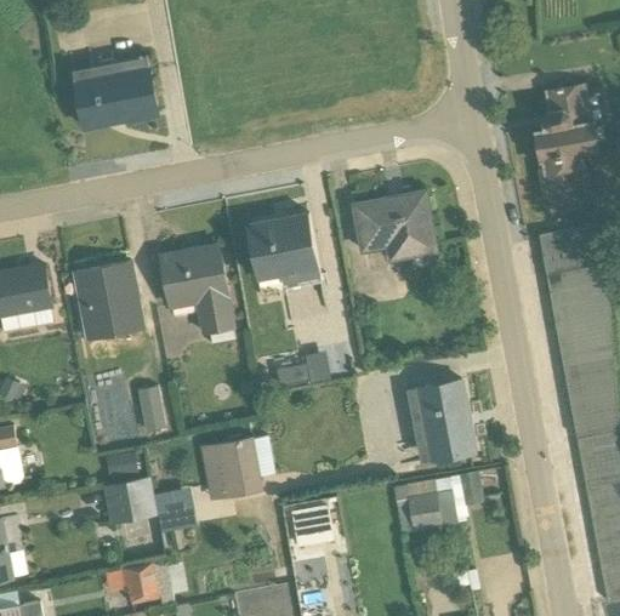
[(84,127),(158,113),(147,56),(74,70),(84,127)]
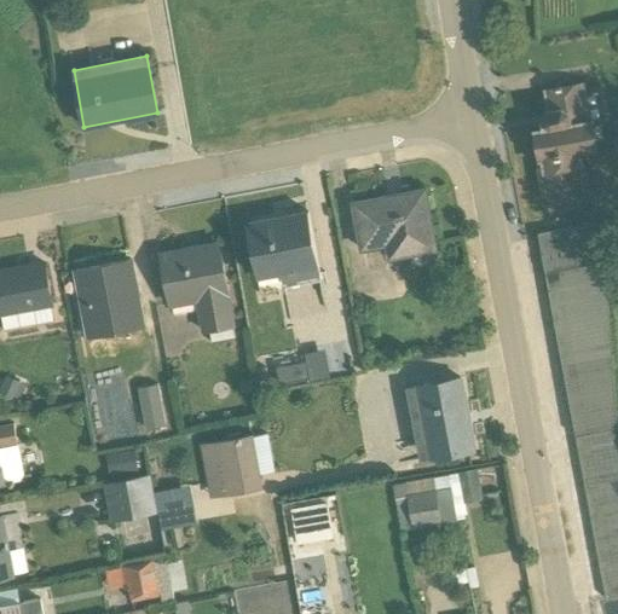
[(539,162),(583,154),(599,150),(598,145),(595,131),(594,122),(605,120),(600,87),(585,90),(584,84),(542,91),(546,110),(544,110),(539,119),(539,122),(541,127),(531,129),(536,152),(537,163),(539,162)]
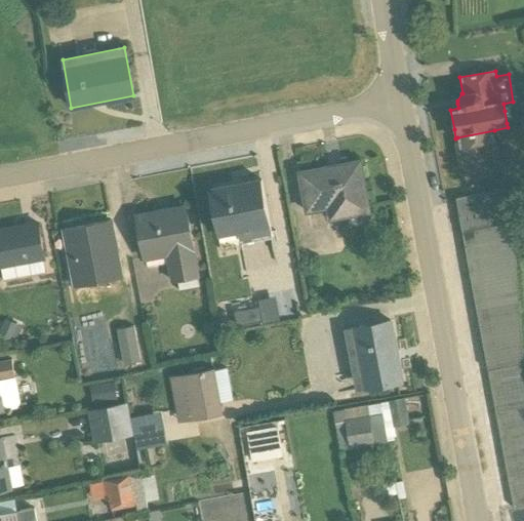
[(494,130),(457,137),(458,143),(453,144),(459,175),(500,167),(494,130)]
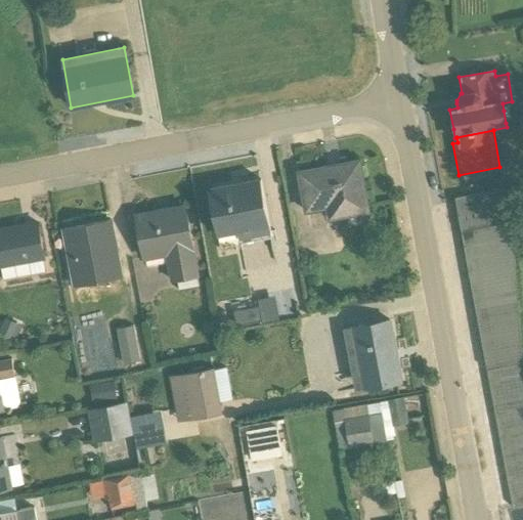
[(328,219),(368,212),(359,161),(298,173),(306,213),(325,210),(328,219)]
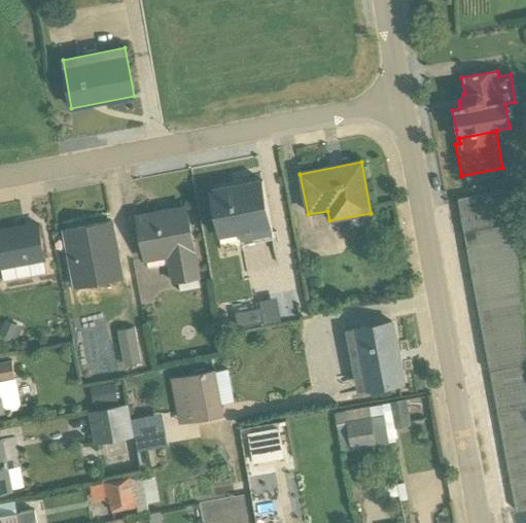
[(241,241),(273,234),(263,179),(210,187),(219,238),(239,234),(241,241)]
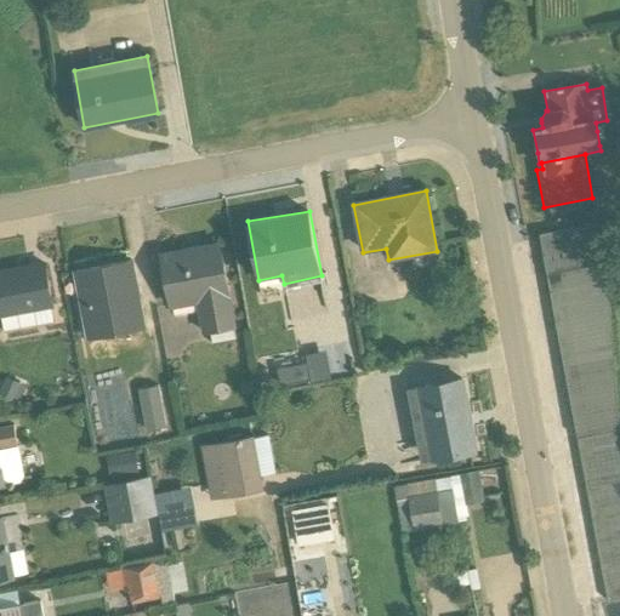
[(542,255),(603,244),(599,224),(538,235),(542,255)]
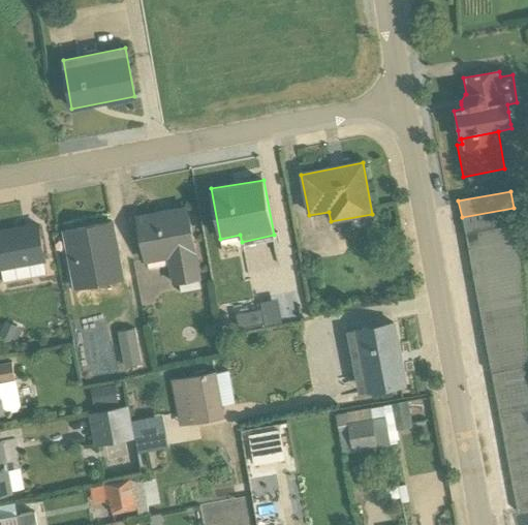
[(181,292),(200,289),(199,280),(203,279),(187,206),(135,216),(144,264),(167,259),(173,284),(179,283),(181,292)]
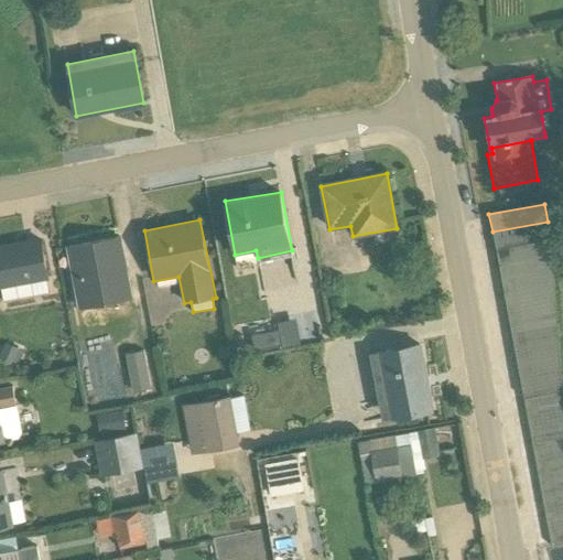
[(548,222),(493,232),(496,250),(551,239),(548,222)]
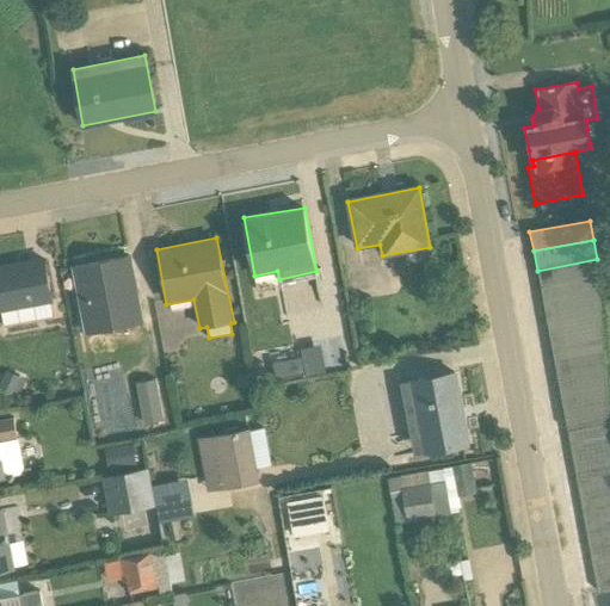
[(85,334),(143,323),(131,255),(71,267),(85,334)]
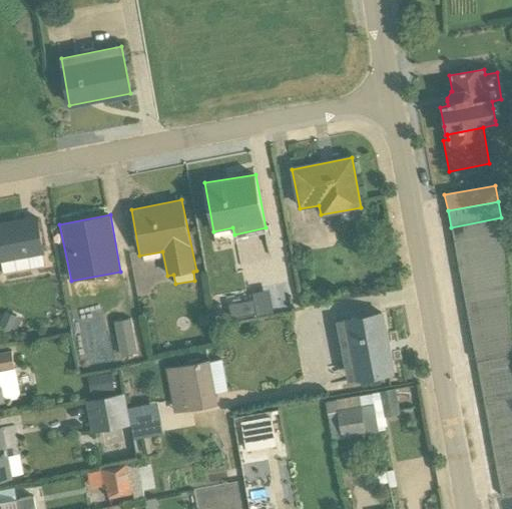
[(0,263),(1,263),(3,275),(44,266),(42,255),(44,253),(37,216),(0,223),(0,263)]
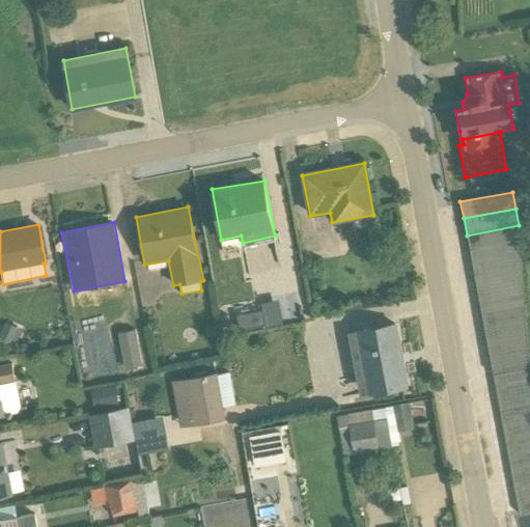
[(519,225),(467,236),(479,305),(524,297),(519,225)]
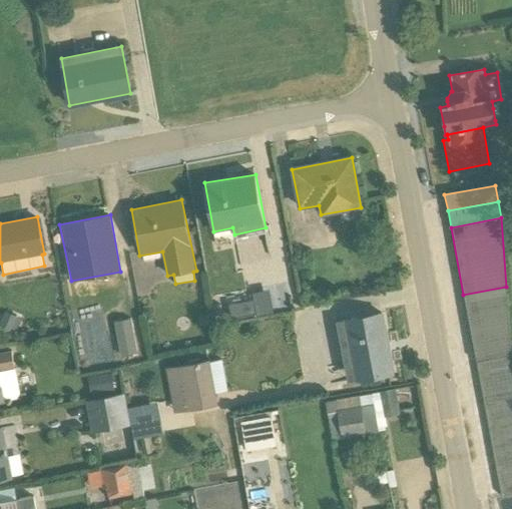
[(511,355),(506,287),(463,295),(488,429),(511,424),(511,355)]
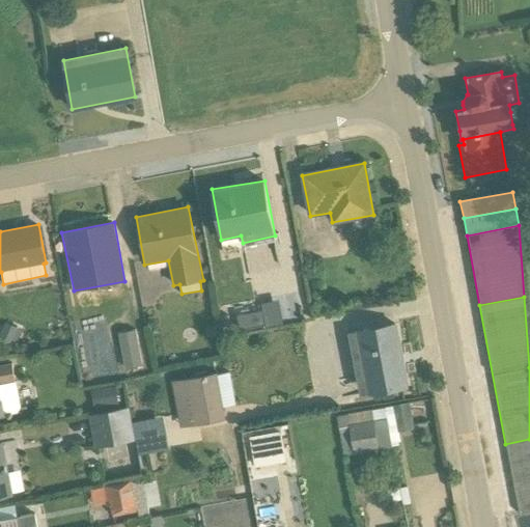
[(238,333),(261,329),(258,316),(235,321),(238,333)]
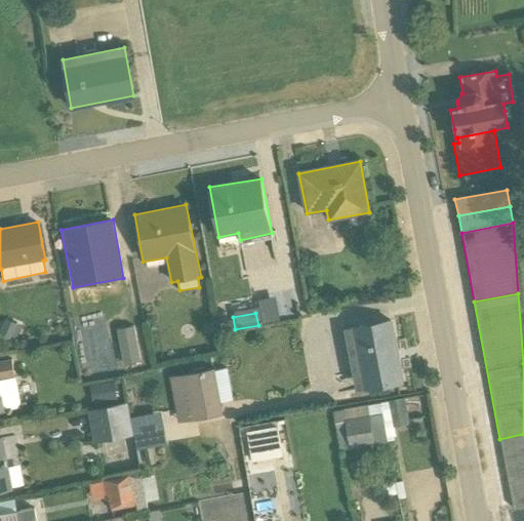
[(0,338),(13,345),(22,327),(5,319),(0,329),(0,338)]
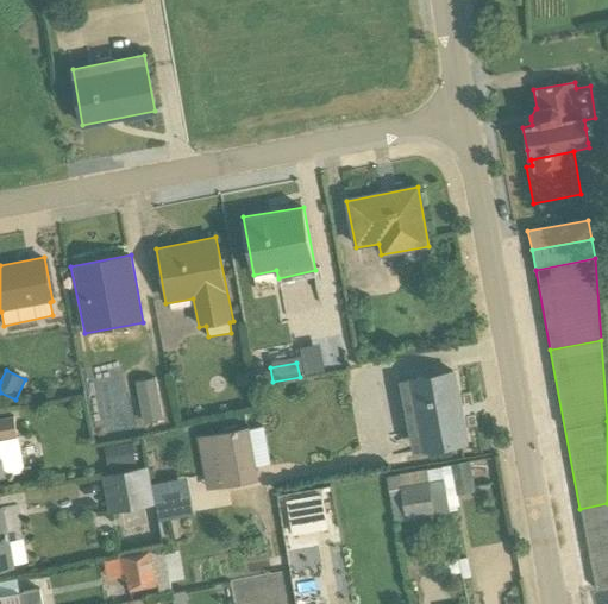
[(412,454),(421,452),(422,454),(469,445),(455,371),(399,382),(412,454)]
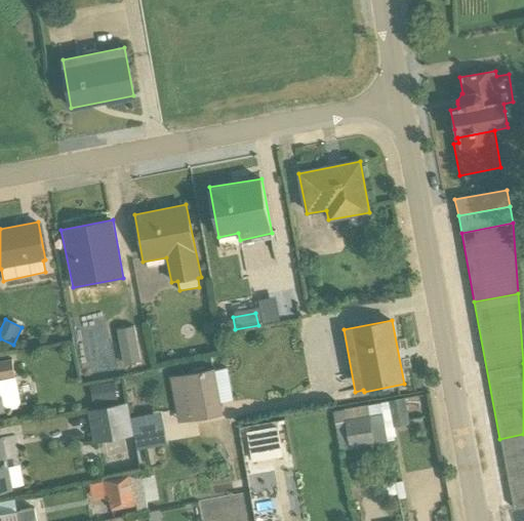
[(134,326),(117,329),(123,364),(127,363),(129,372),(142,369),(140,361),(142,361),(134,326)]
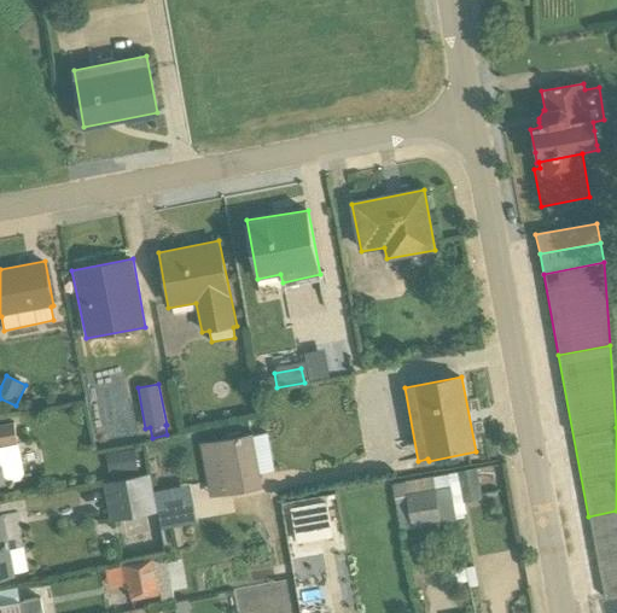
[(0,483),(19,480),(24,474),(15,422),(0,425),(0,483)]
